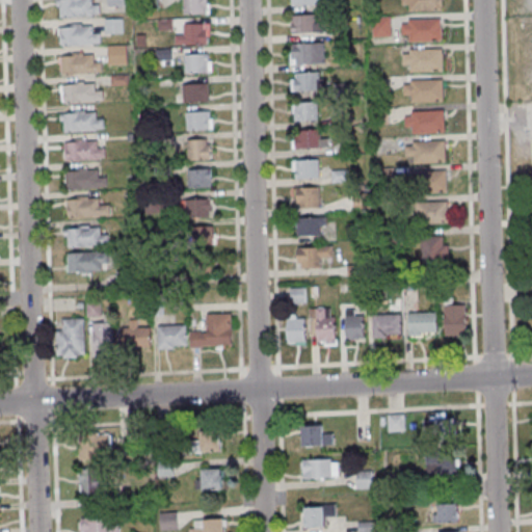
[(101,17),(100,5),(92,5),(91,0),(56,0),(57,18),(101,17)]
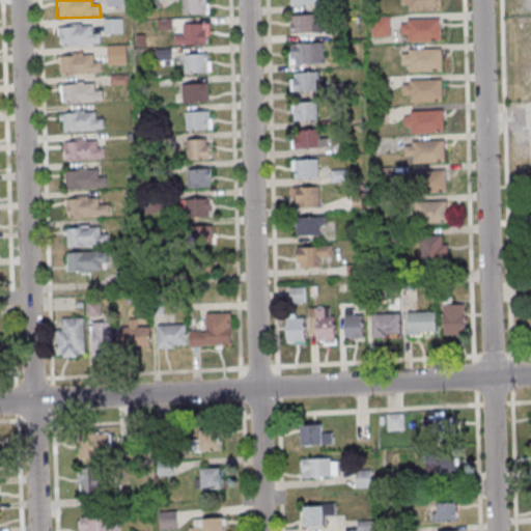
[(208,0),(184,0),(184,14),(210,14),(208,0)]
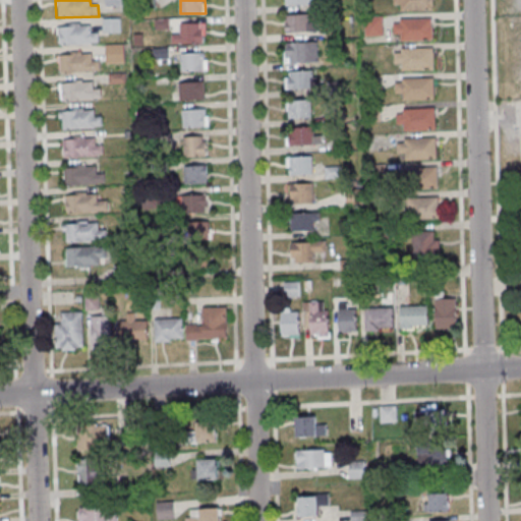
[(394,0),(395,10),(435,10),(433,0),(394,0)]
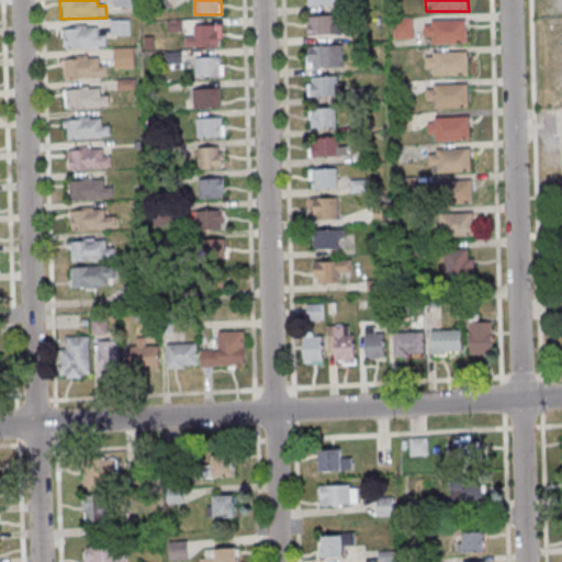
[(333,15),(308,15),(308,35),(343,35),(343,24),(333,24),(333,15)]
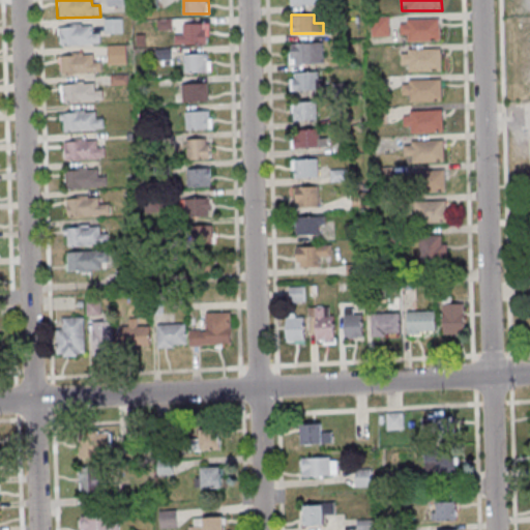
[(373,35),(389,35),(389,19),(373,19),(373,35)]
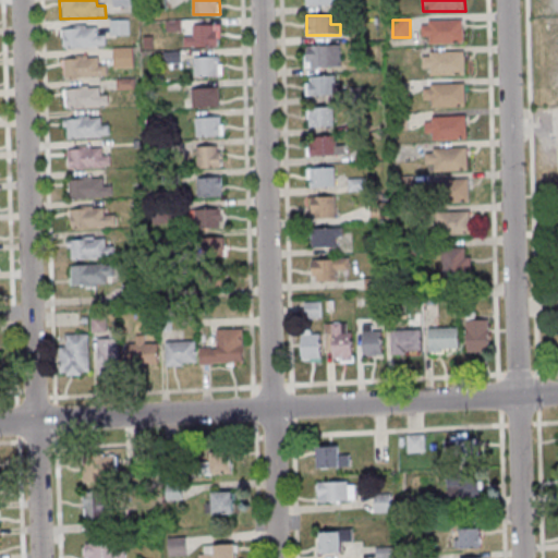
[(464,20),(423,20),(423,43),(464,43),(464,20)]
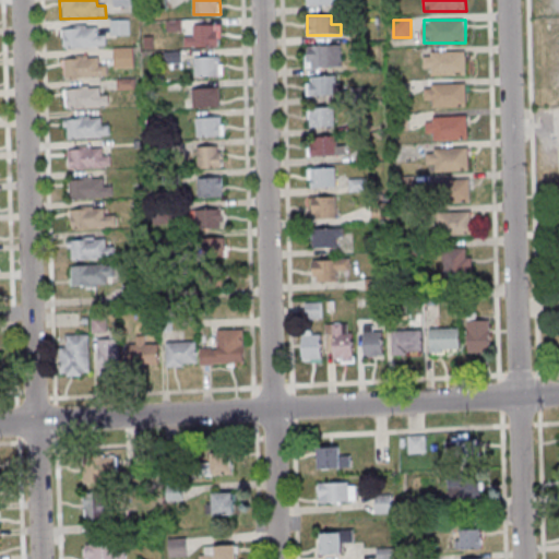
[(130,35),(130,21),(111,21),(111,35),(130,35)]
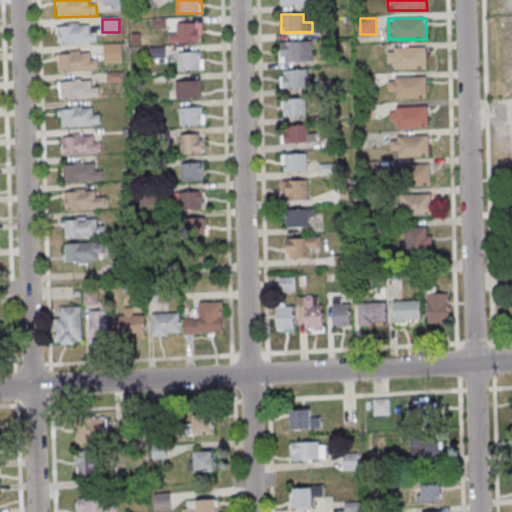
[(180,23),(180,32),(169,32),(169,42),(202,42),(202,23),(180,23)]
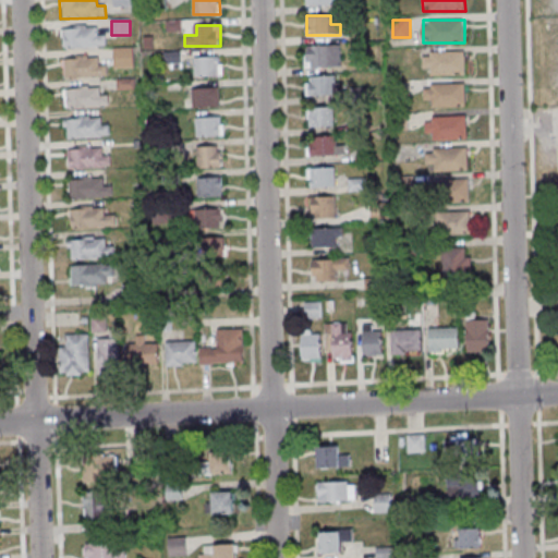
[(62,29),(62,47),(106,47),(106,29),(62,29)]
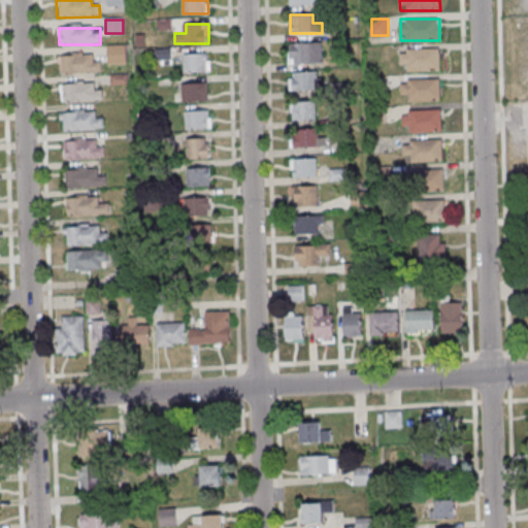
[(290,42),(290,64),(323,64),(323,42),(290,42)]
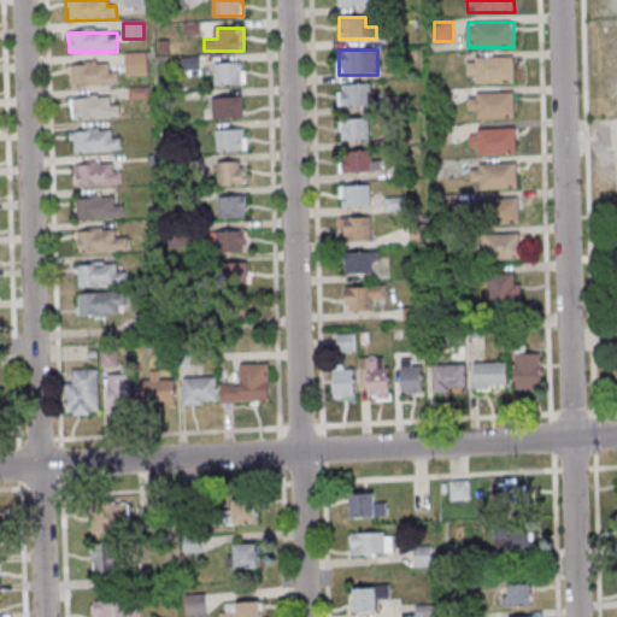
[(147,53),(128,53),(128,74),(147,74),(147,53)]
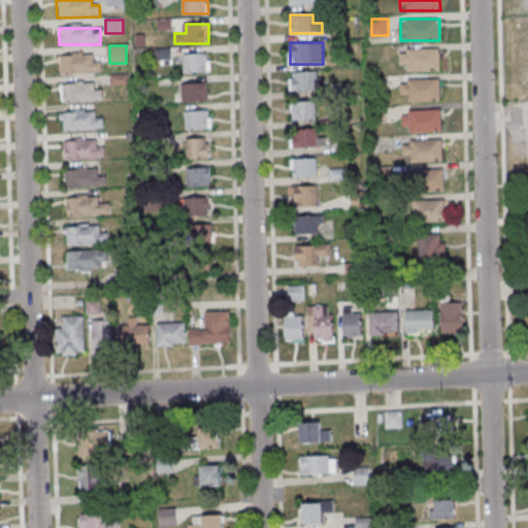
[(440,48),(400,48),(400,70),(440,70),(440,48)]
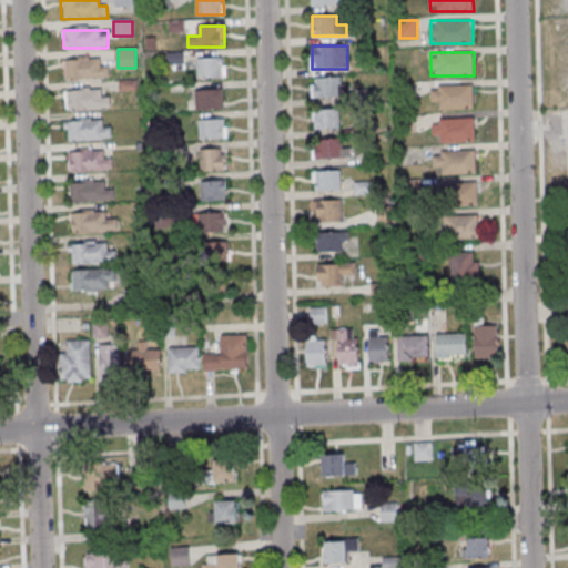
[(66,57),(66,79),(109,79),(109,66),(101,66),(101,57),(66,57)]
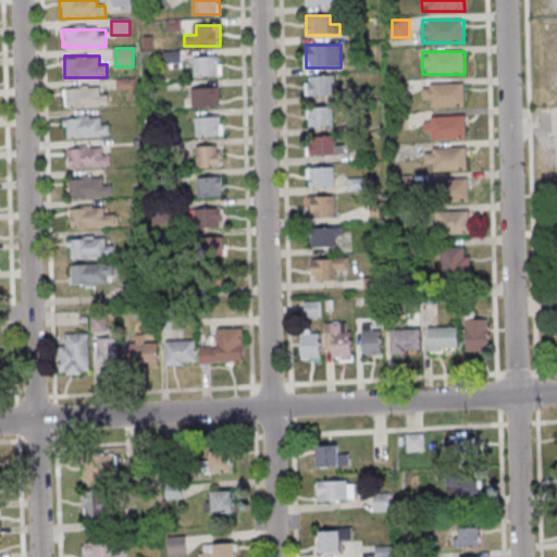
[(222,57),(195,57),(195,76),(222,76),(222,57)]
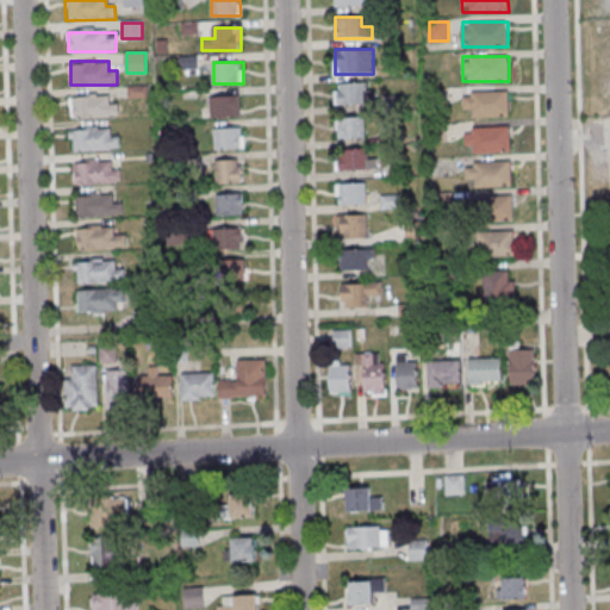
[(335,85),(335,105),(368,105),(368,85),(335,85)]
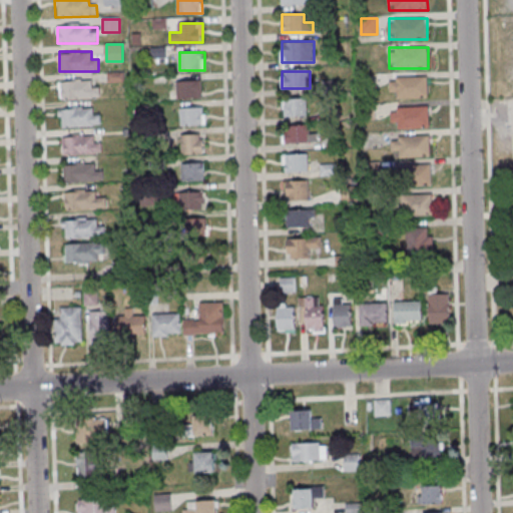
[(428,77),(391,77),(391,98),(428,98),(428,77)]
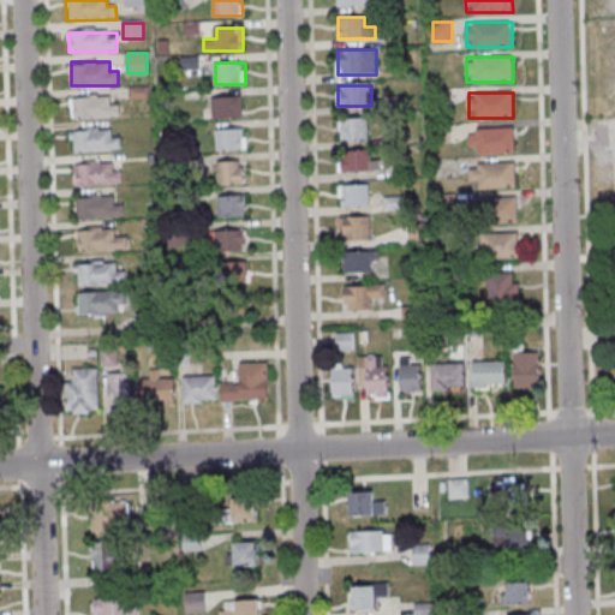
[(111,105),(111,95),(71,96),(72,119),(119,118),(119,105),(111,105)]
